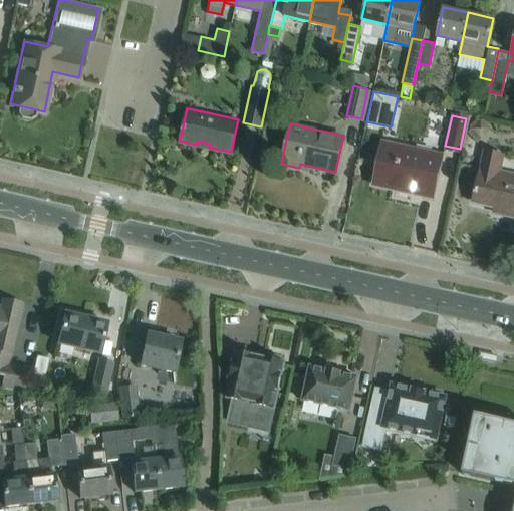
[(383,141),(378,161),(374,180),(397,185),(397,181),(413,184),(411,192),(432,197),(441,154),(383,141)]
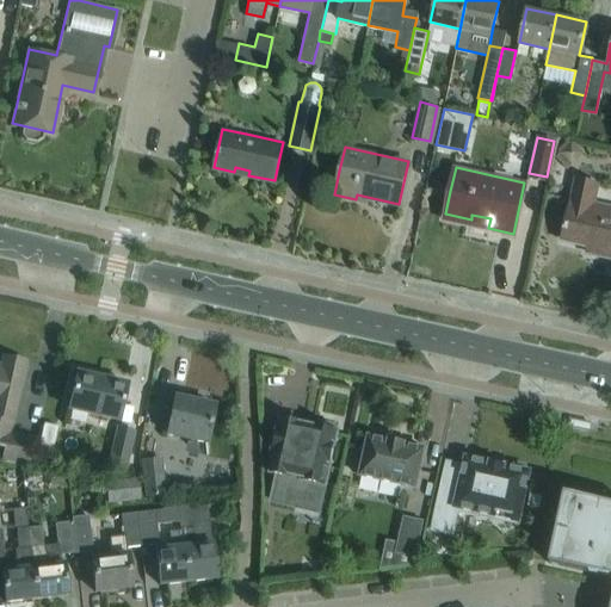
[(567,214),(562,237),(604,247),(603,254),(610,255),(610,206),(591,203),(593,191),(596,180),(575,175),(573,187),(567,214)]
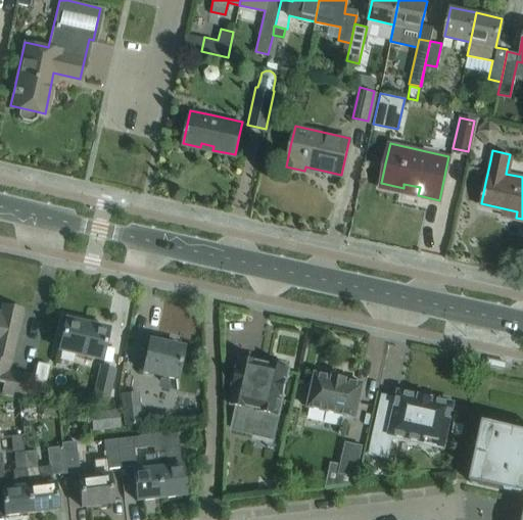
[(0,390),(26,396),(31,374),(7,369),(10,358),(21,308),(2,303),(0,314),(0,390)]
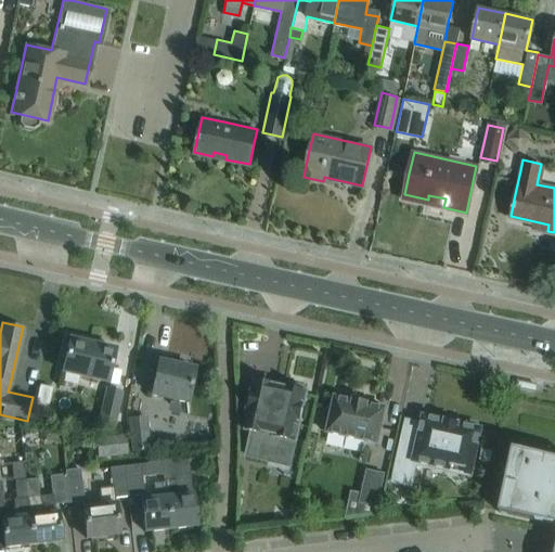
[(68,337),(64,358),(62,368),(107,379),(114,347),(68,337)]
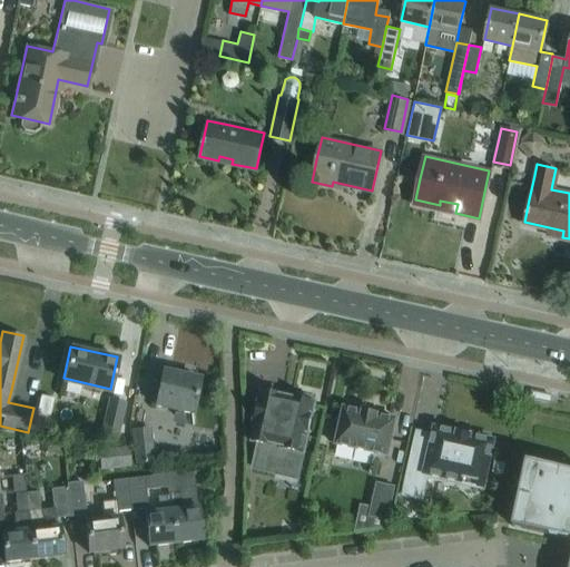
[(163,369),(155,403),(192,411),(199,377),(163,369)]
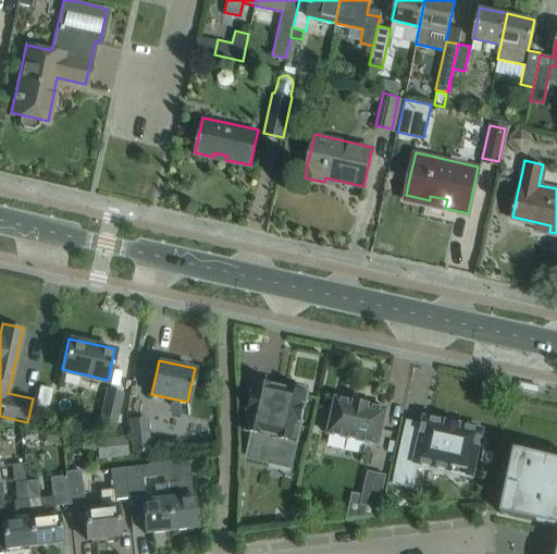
[(254,432),(248,455),(269,459),(274,436),(295,441),(300,419),(305,405),(304,404),(307,390),(302,389),(299,385),(291,383),(286,385),(286,388),(285,388),(285,389),(276,386),(276,385),(275,385),(276,383),(256,379),(252,393),(251,393),(248,408),(255,409),(250,431),(254,432)]
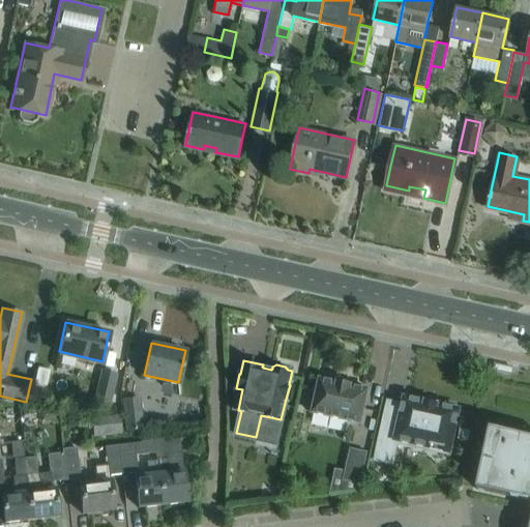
[(36,366),(32,386),(43,388),(48,368),(36,366)]
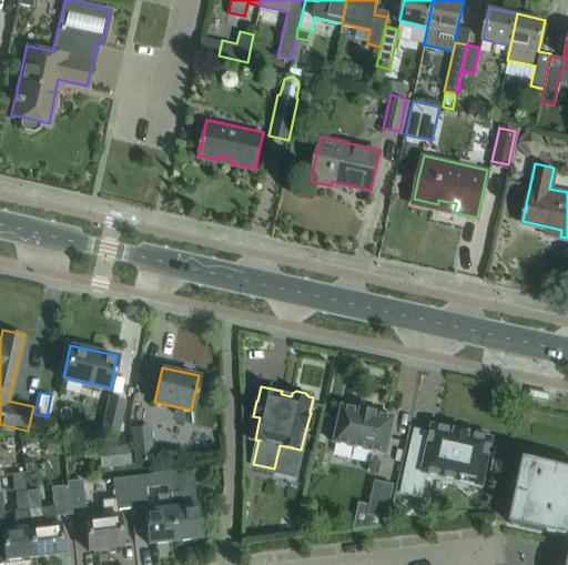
[(113,436),(122,397),(108,394),(99,433),(113,436)]
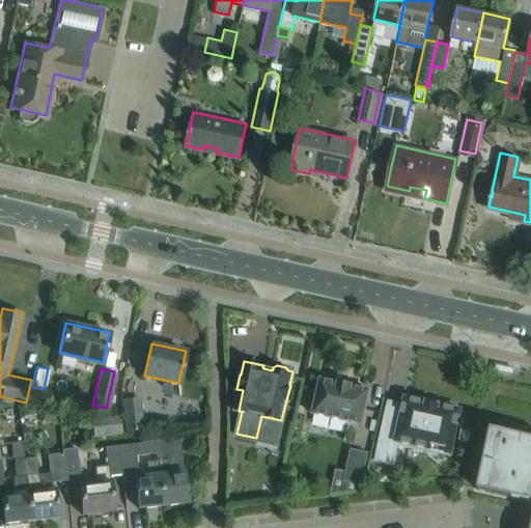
[(311,389),(307,409),(313,411),(313,412),(361,422),(368,389),(351,385),(351,384),(338,381),(338,382),(320,378),(317,390),(311,389)]
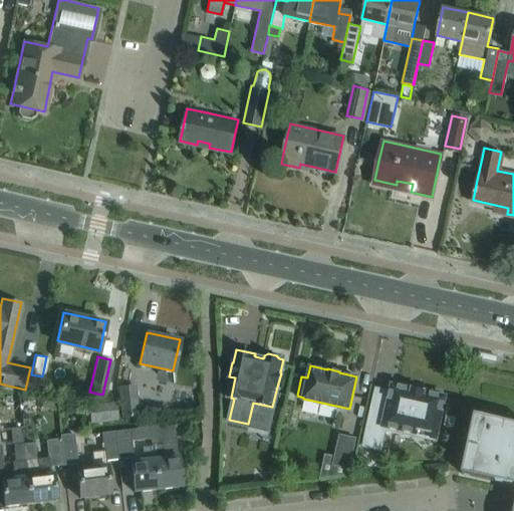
[(119,386),(122,416),(138,414),(135,384),(119,386)]
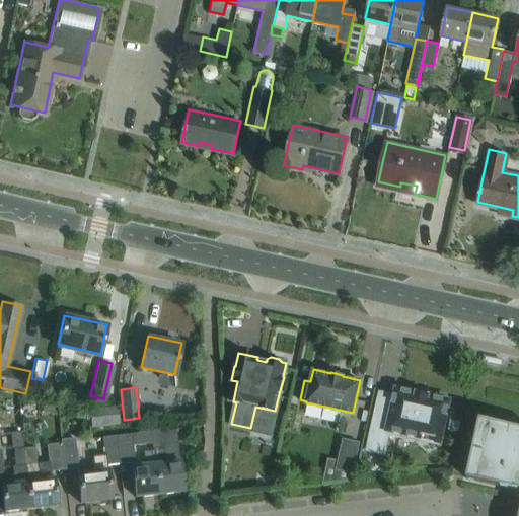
[(376,409),(367,448),(383,451),(388,429),(413,435),(414,429),(441,435),(448,399),(444,398),(443,395),(436,393),(433,396),(428,395),(428,394),(416,391),(416,392),(395,387),(390,412),(376,409)]
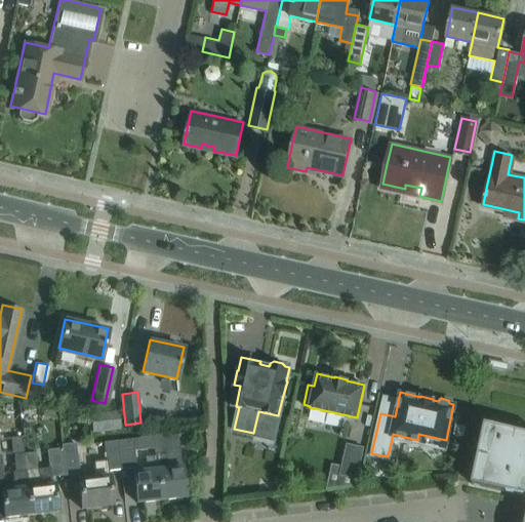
[(118,410),(90,413),(92,429),(119,427),(118,410)]
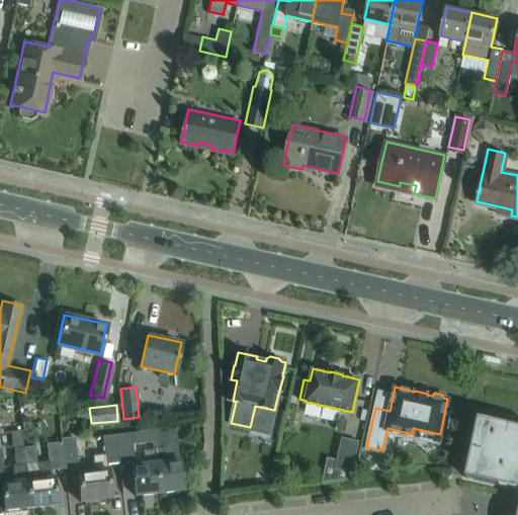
[(517,512),(516,514),(517,514),(517,426),(479,417),(465,477),(517,488),(517,512)]
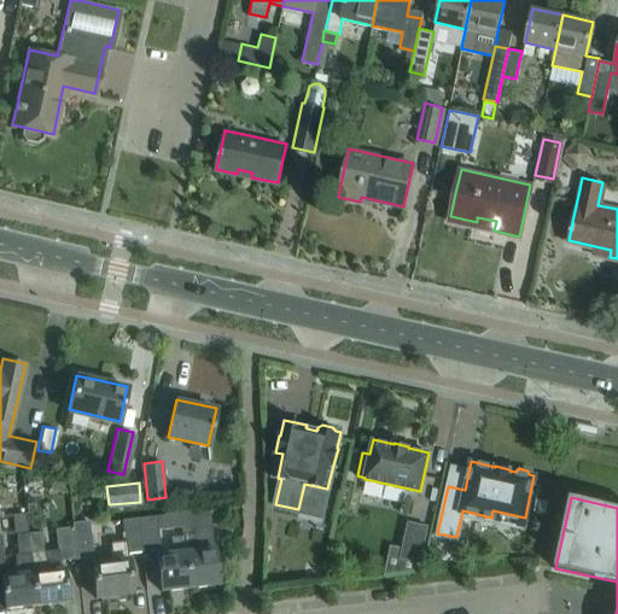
[(181,512),(182,522),(184,533),(191,585),(217,582),(209,508),(181,512)]
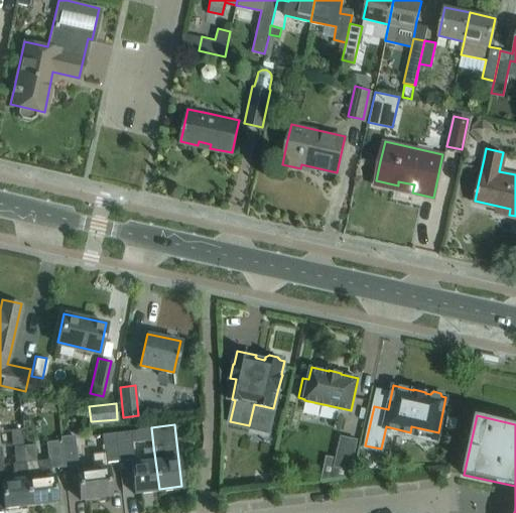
[(131,439),(152,436),(151,427),(115,431),(118,459),(133,457),(131,439)]
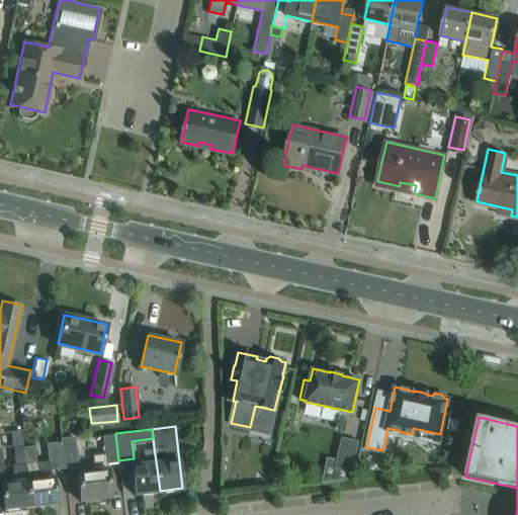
[(105,462),(118,460),(115,433),(102,435),(104,453),(92,454),(94,470),(77,473),(78,480),(80,500),(110,496),(107,467),(106,468),(105,462)]
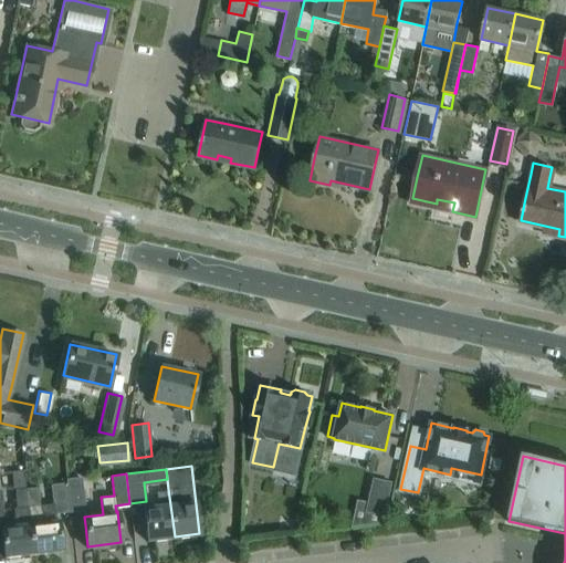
[(81,476),(65,478),(66,482),(70,511),(85,509),(81,476)]
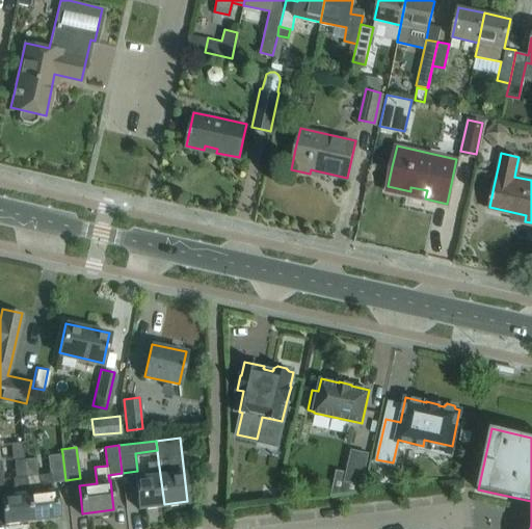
[(351,449),(345,479),(361,483),(368,452),(351,449)]
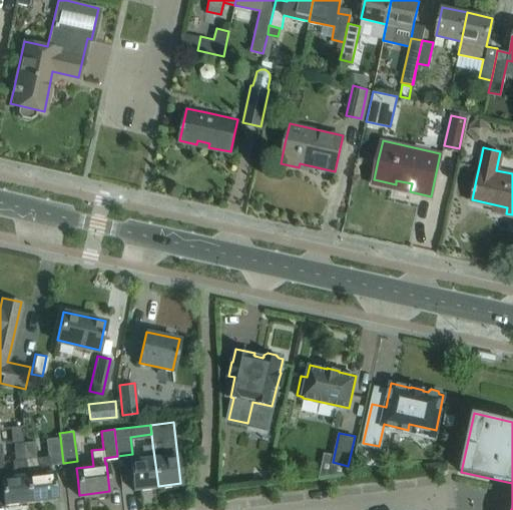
[(60,437),(45,439),(48,464),(63,463),(60,437)]
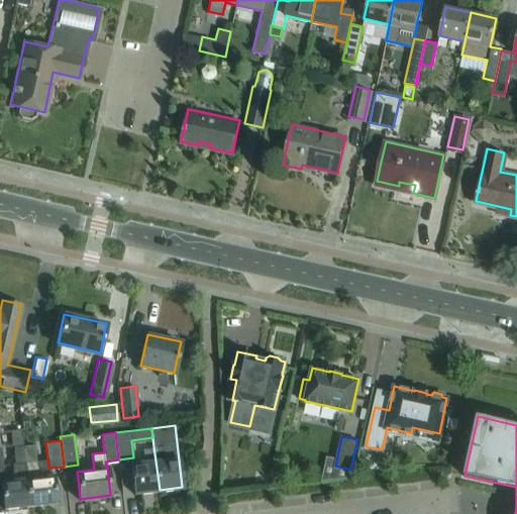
[(23,444),(30,505),(56,502),(53,474),(38,476),(36,460),(34,460),(32,443),(23,444)]
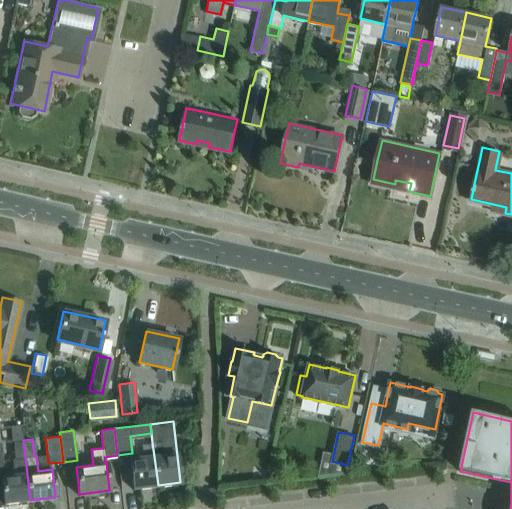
[(4,503),(30,500),(23,440),(12,442),(14,459),(11,459),(13,474),(0,475),(4,503)]
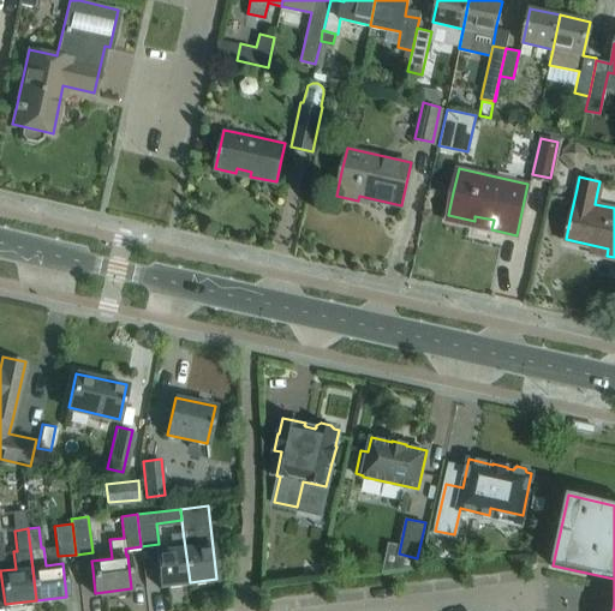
[(160,586),(190,582),(183,531),(171,533),(172,549),(155,550),(160,586)]
